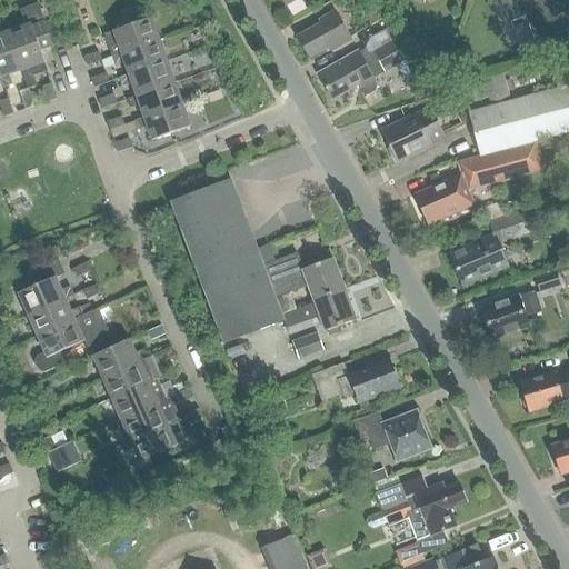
[(379,0),(368,0),(359,6),(370,26),(388,15),(379,0)]
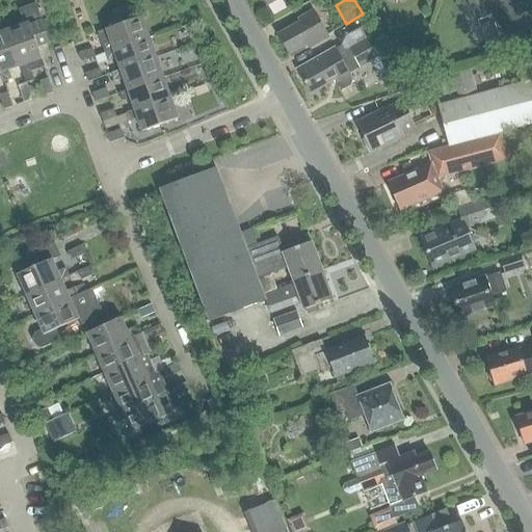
[(531,0),(466,0),(474,21),(490,15),(500,41),(531,28),(531,0)]
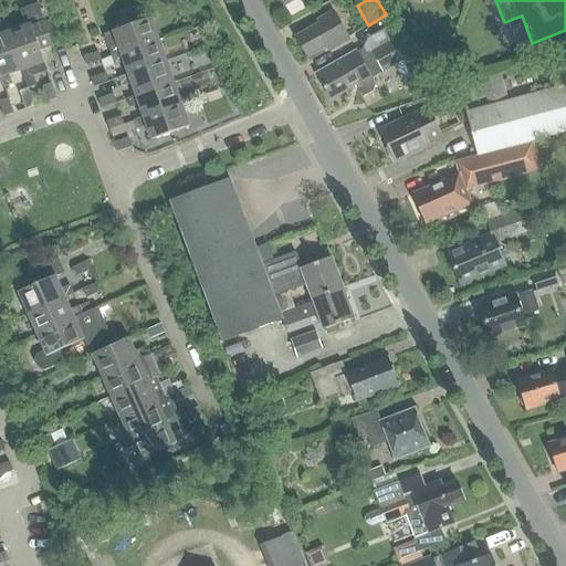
[(51,44),(42,19),(37,4),(19,10),(24,25),(8,31),(21,70),(20,70),(27,87),(35,85),(32,75),(46,71),(39,49),(51,44)]
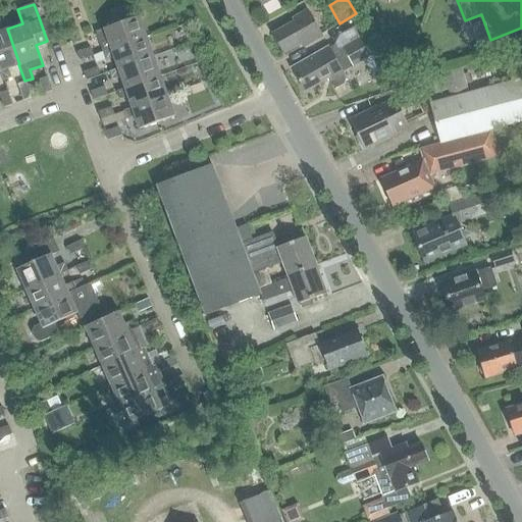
[(302,48),(321,37),(305,10),(293,17),(292,22),(271,35),(283,54),(300,44),(302,48)]
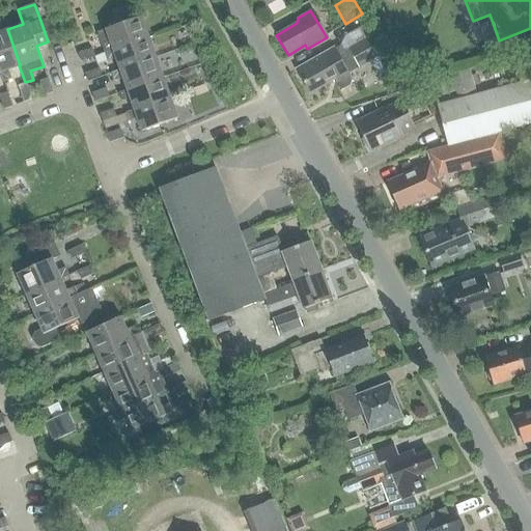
[(112,50),(147,37),(140,17),(95,32),(100,42),(109,38),(112,50)]
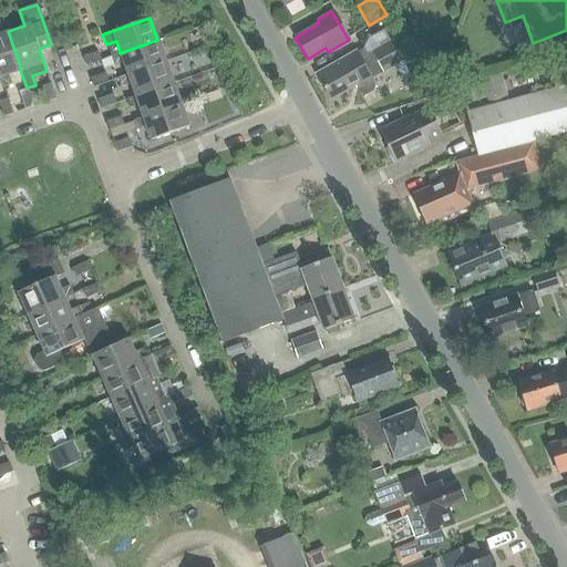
[(362,48),(364,50),(358,54),(357,52),(317,74),(331,101),(354,88),(357,91),(364,94),(372,91),(374,81),(373,78),(383,72),(384,74),(397,68),(403,81),(416,73),(390,26),(368,39),(362,48)]
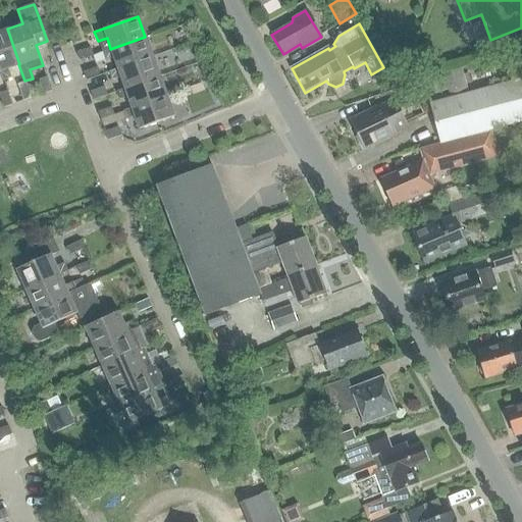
[(7,68),(18,64),(19,64),(7,29),(0,31),(0,71),(3,80),(10,77),(7,68)]
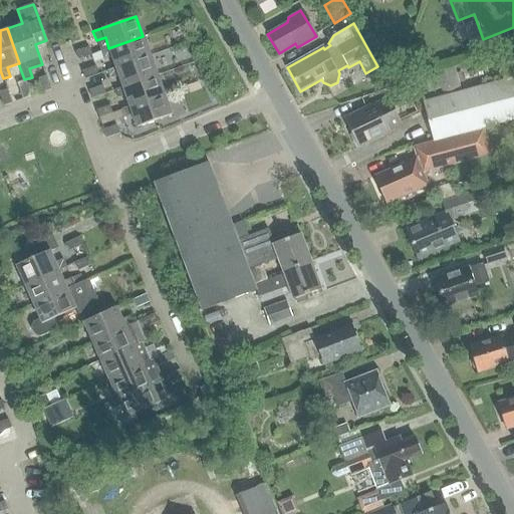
[(150,56),(143,36),(108,48),(99,51),(102,59),(111,56),(115,67),(150,56)]
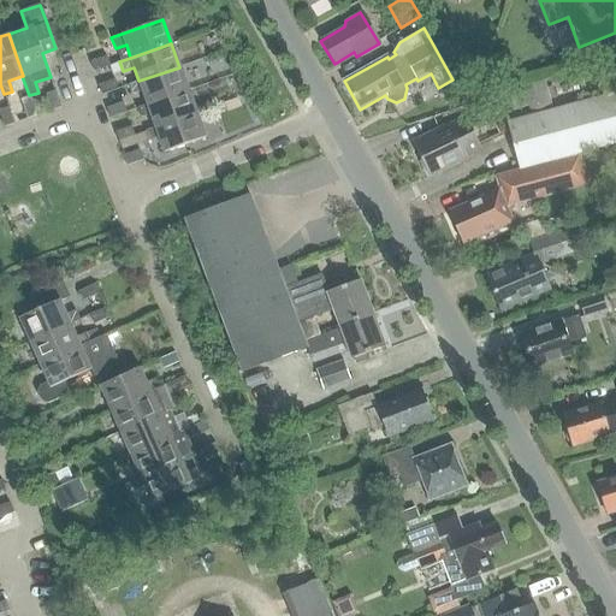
[(94,72),(110,66),(105,55),(89,61),(94,72)]
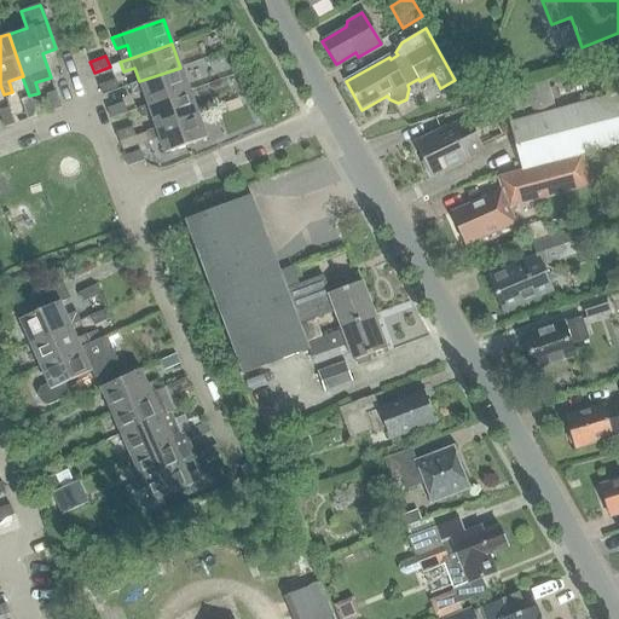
[(618,62),(606,65),(613,94),(618,92),(618,62)]
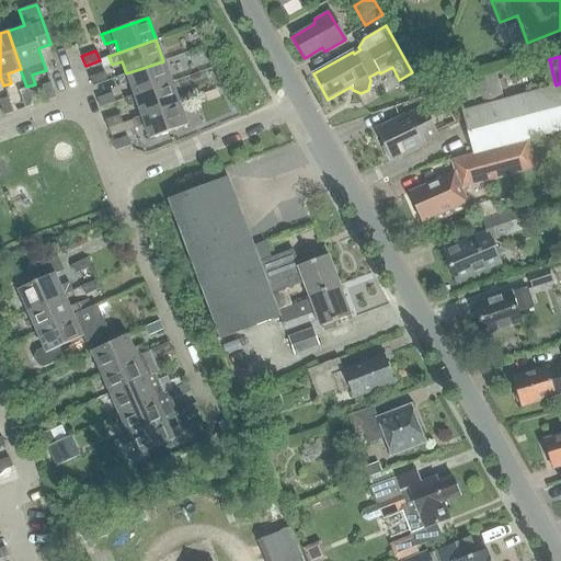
[(171,82),(163,61),(126,73),(116,78),(119,87),(129,83),(134,95),(171,82)]
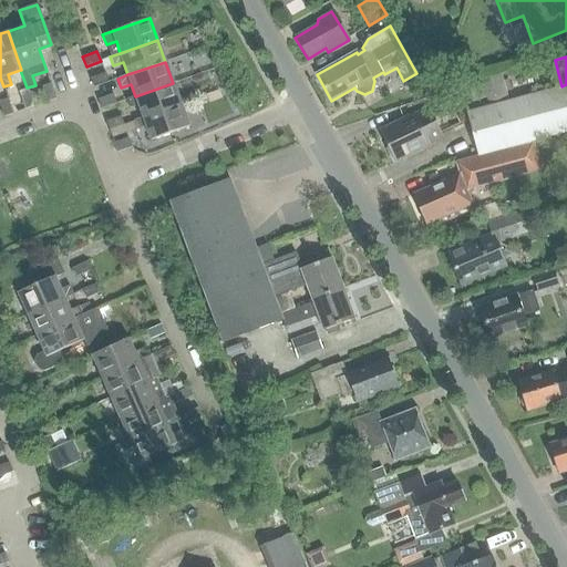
[(93,88),(107,82),(104,73),(90,79),(93,88)]
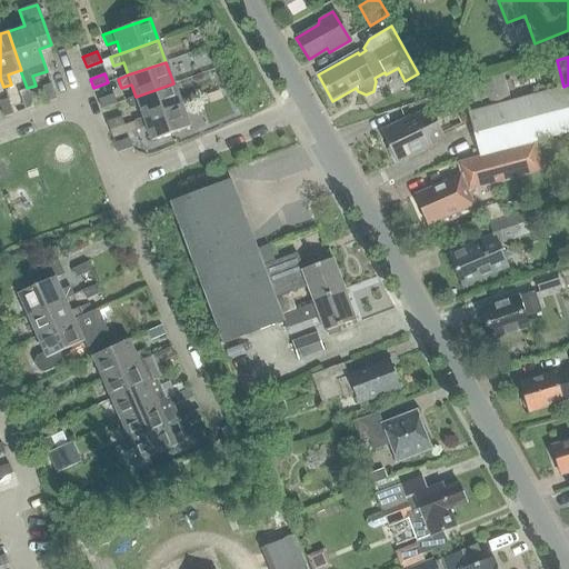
[(482,80),(489,106),(509,101),(502,75),(482,80)]
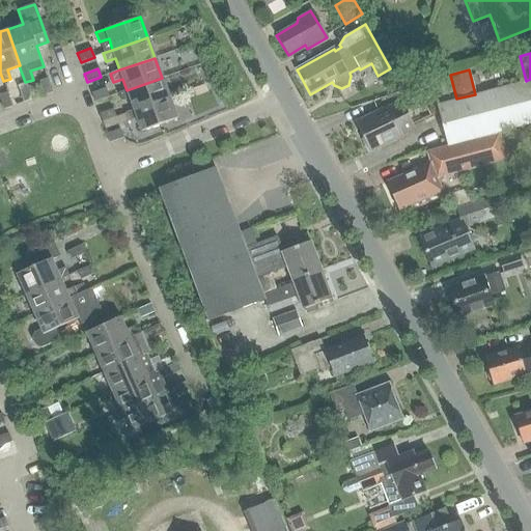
[(48,78),(38,81),(44,95),(52,92),(48,78)]
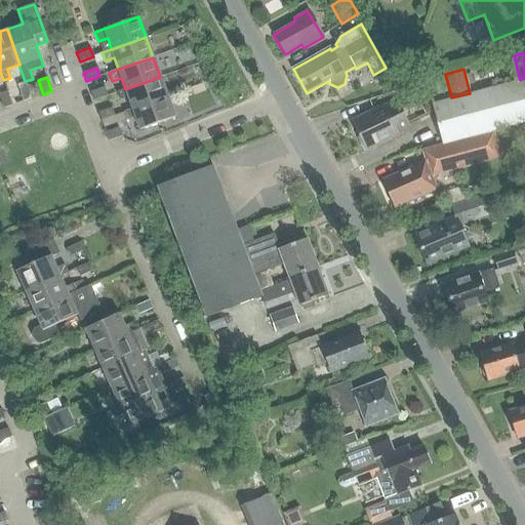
[(167,97),(160,77),(125,89),(115,92),(118,101),(127,97),(131,110),(167,97)]
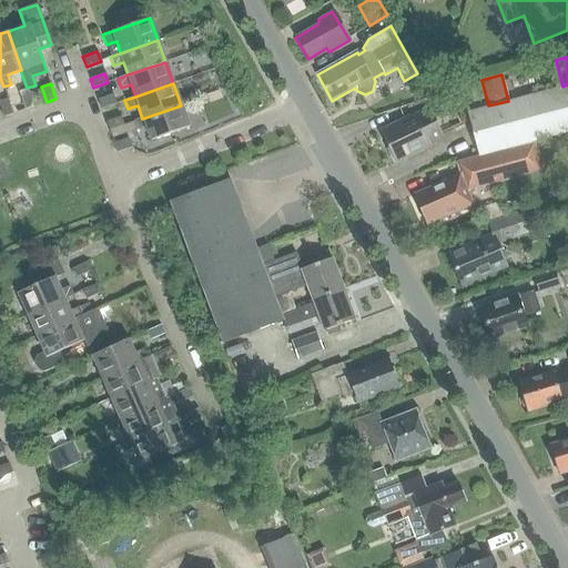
[(567,85),(466,112),(477,156),(533,142),(567,133),(567,85)]
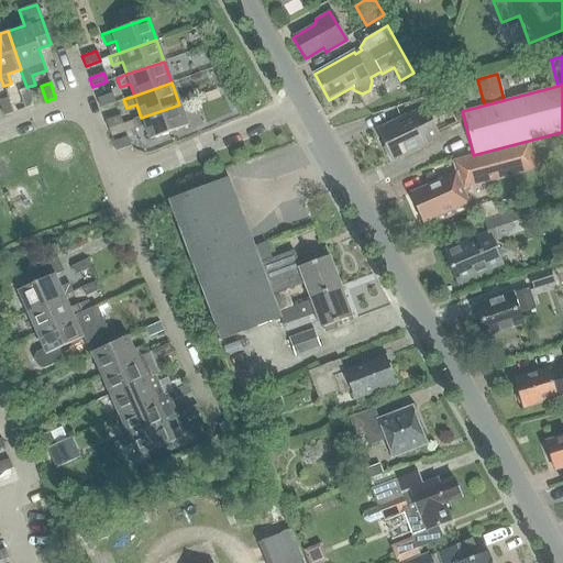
[(33,105),(28,87),(19,90),(24,108),(33,105)]
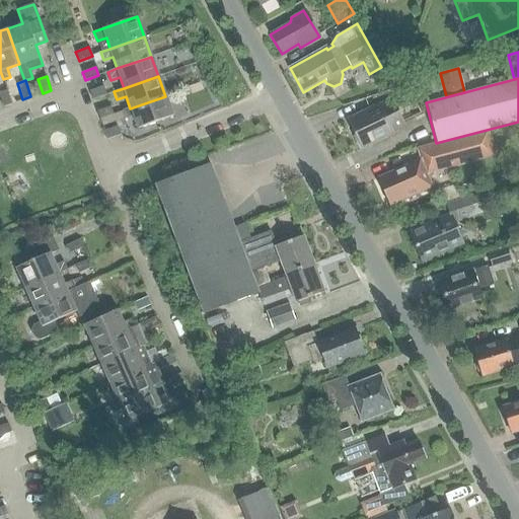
[(91,99),(105,94),(102,86),(88,91),(91,99)]
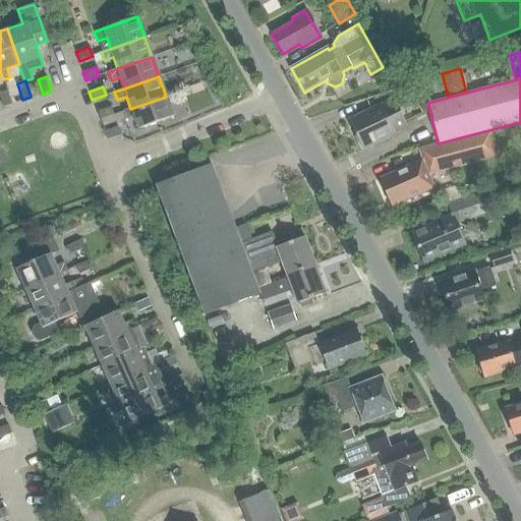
[(6,91),(0,92),(0,100),(3,107),(11,104),(6,91)]
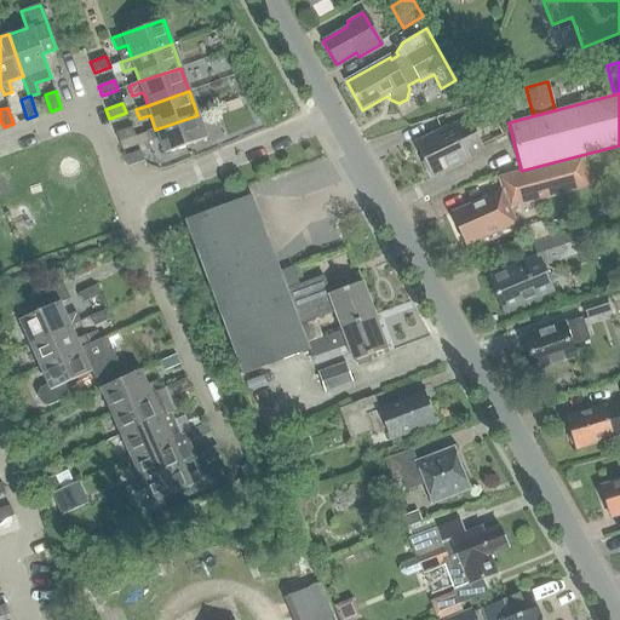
[(206,138),(197,115),(155,130),(144,133),(148,142),(159,138),(164,153),(206,138)]
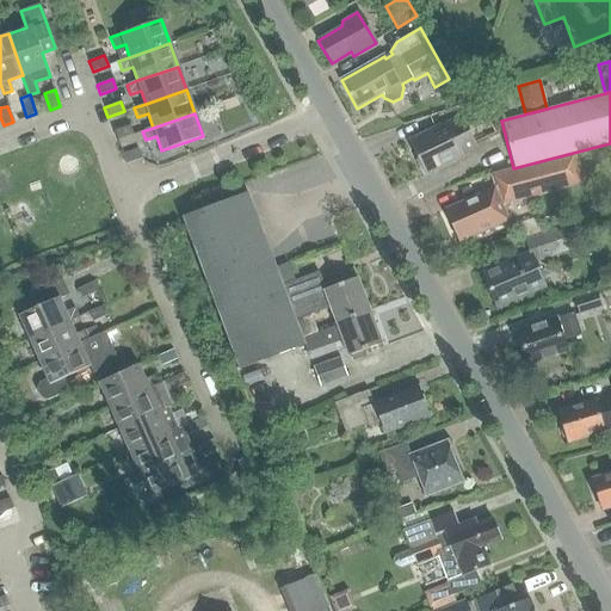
[(462,156),(461,156),(476,148),(461,117),(446,123),(443,124),(409,140),(426,174),(462,156)]
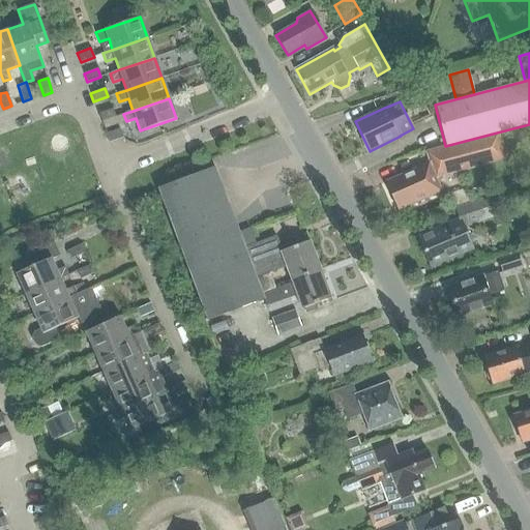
[(115,116),(112,108),(98,113),(101,121),(115,116)]
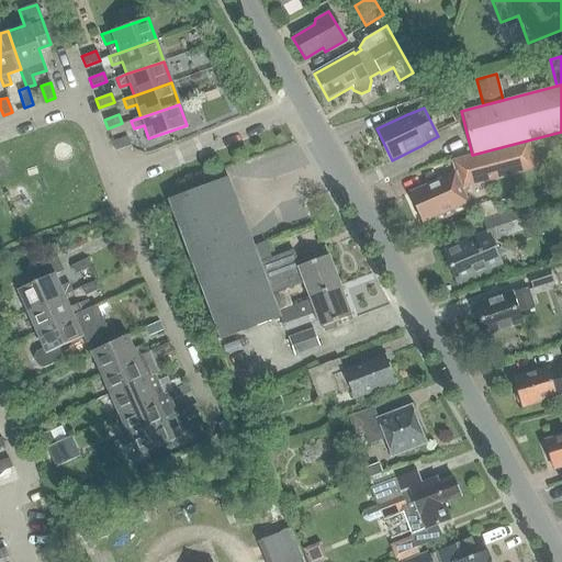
[(131,145),(127,136),(112,142),(115,150),(131,145)]
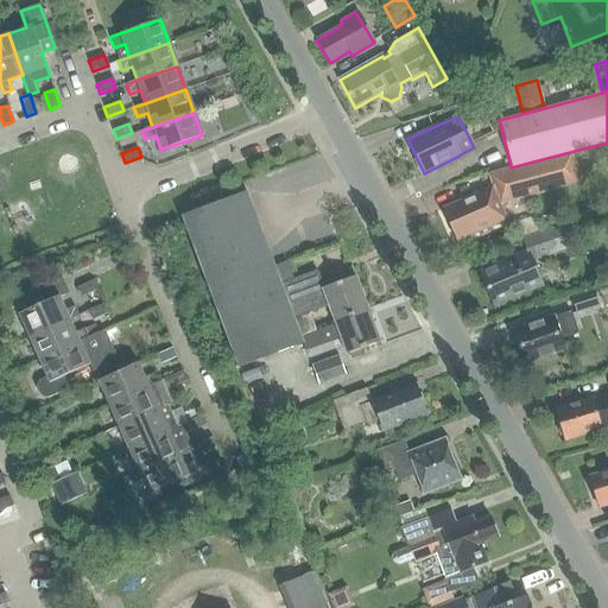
[(496,203),(578,182),(570,152),(487,173),(489,185),(443,208),(457,239),(504,217),(496,203)]
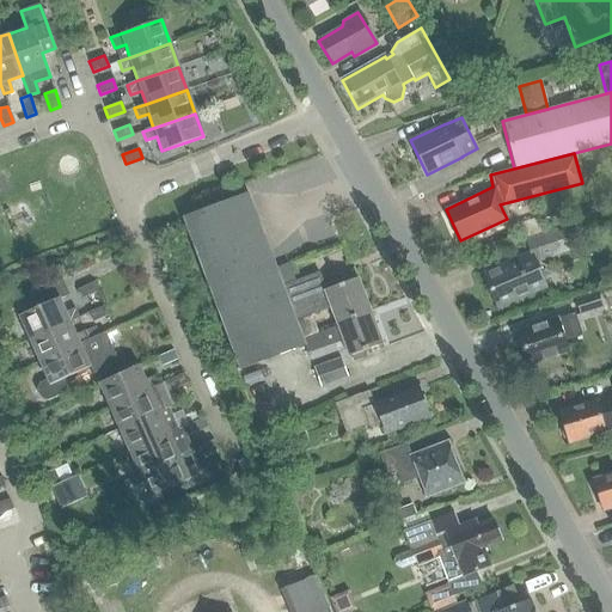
[(185,219),(220,312),(283,288),(249,195),(185,219)]
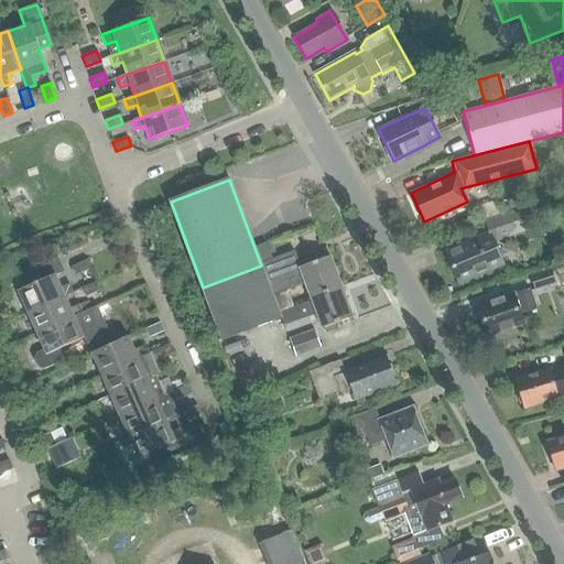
[(498,199),(475,206),(480,219),(502,213),(498,199)]
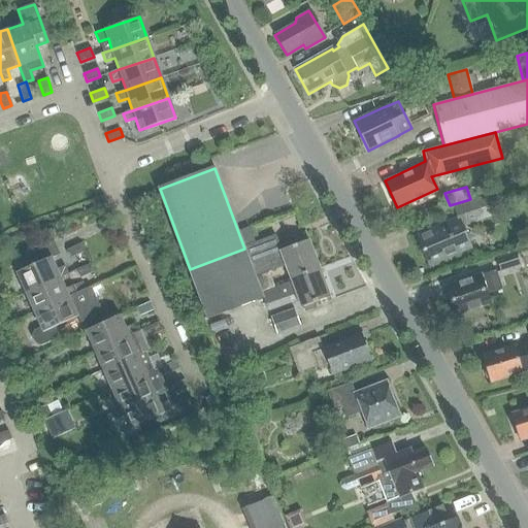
[(470,249),(461,227),(499,215),(493,194),(453,207),(457,219),(416,236),(429,266),(470,249)]
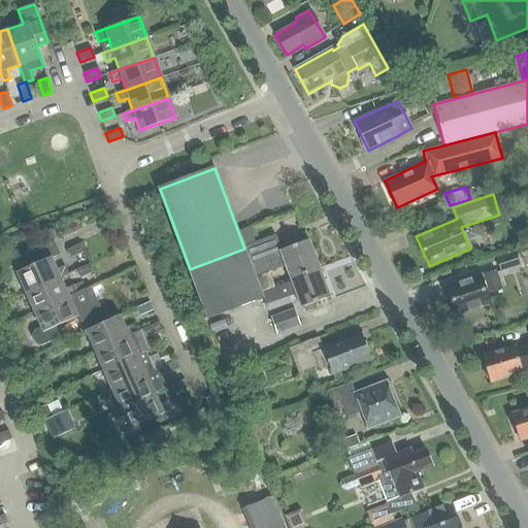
[(276,236),(244,249),(261,293),(271,289),(265,274),(286,266),(291,279),(320,269),(309,240),(282,251),(276,236)]
